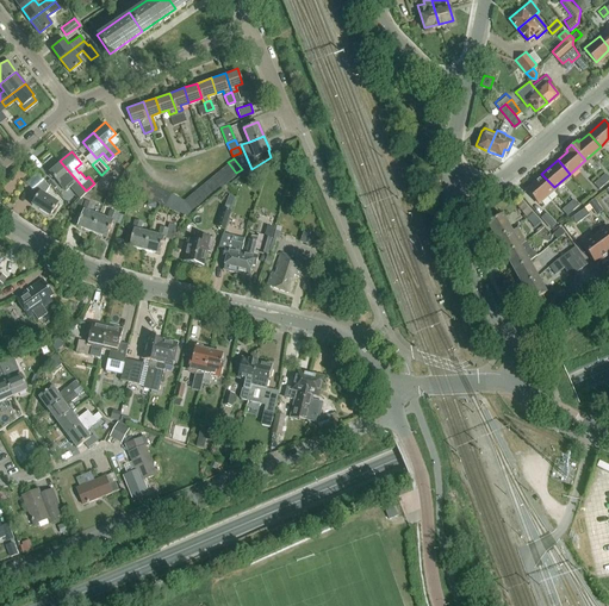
[(66,191),(70,186),(79,197),(86,191),(60,161),(48,170),(66,191)]
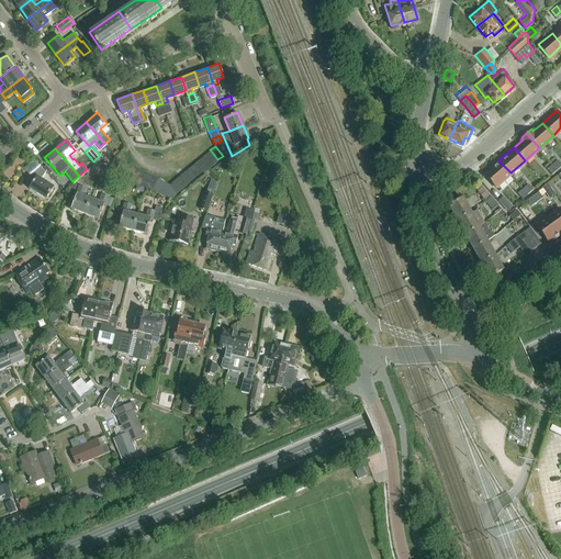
[(210,149),(204,154),(213,164),(217,159),(210,149)]
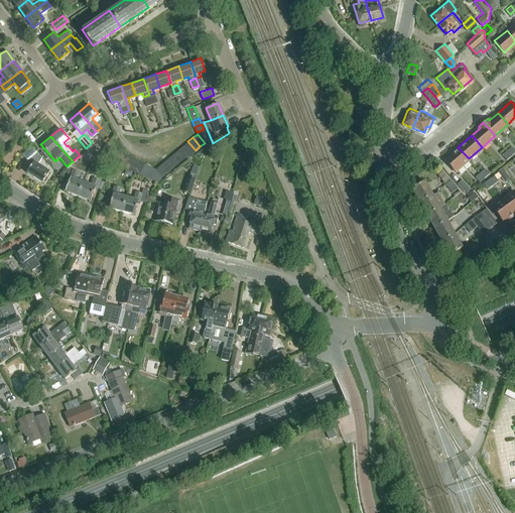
[(187,141),(183,145),(190,154),(196,150),(187,141)]
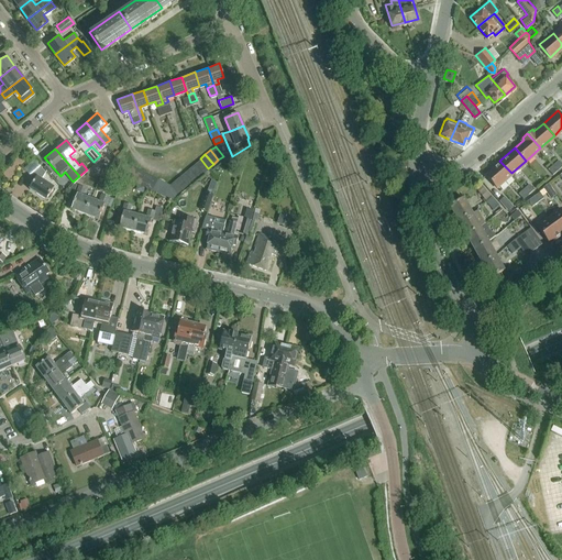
[(122,160),(116,156),(110,168),(116,172),(122,160)]
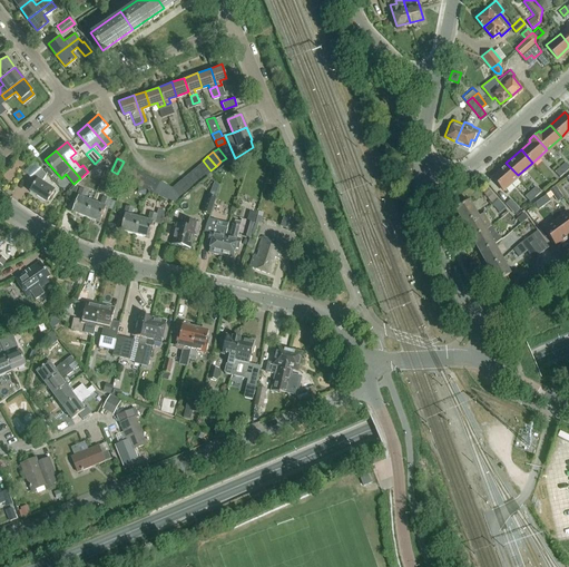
[(203,160),(197,165),(205,175),(211,170),(203,160)]
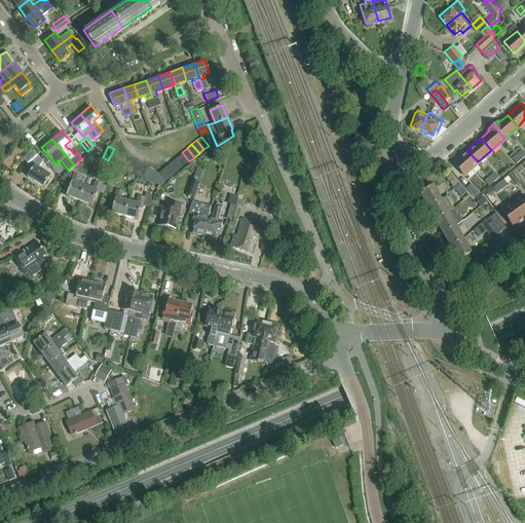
[(108,160),(114,162),(119,152),(114,149),(108,160)]
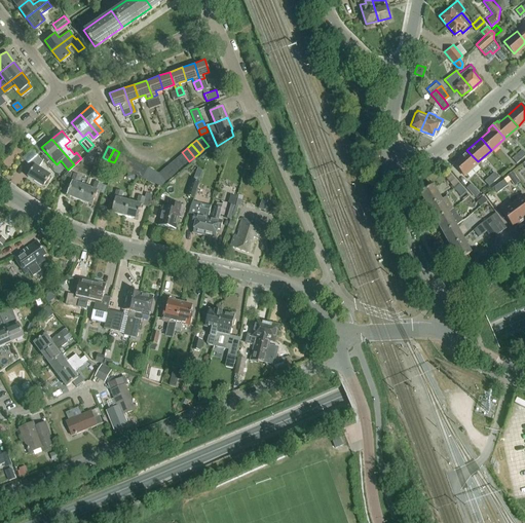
[(478,161),(466,150),(453,161),(463,174),(478,161)]
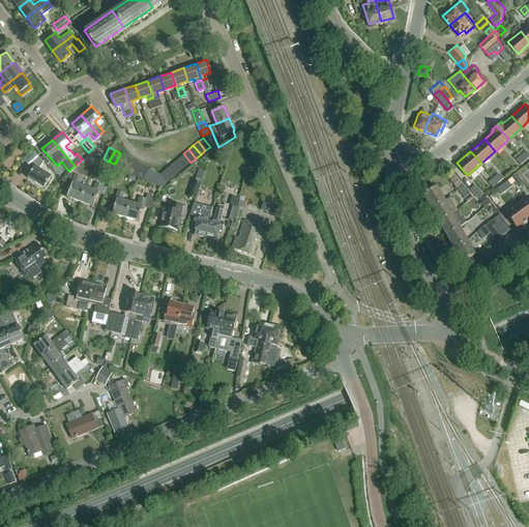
[(125,156),(120,153),(115,164),(120,167),(125,156)]
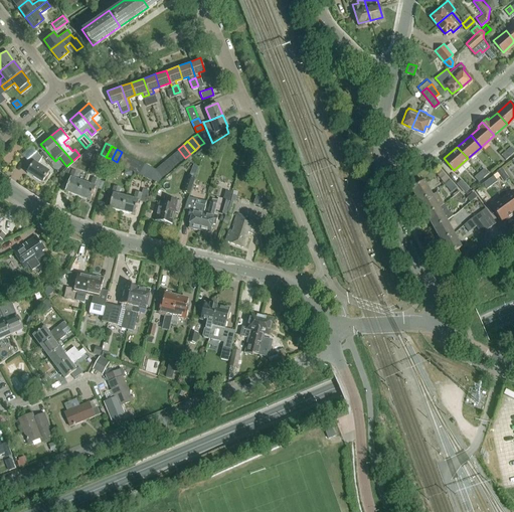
[(178,149),(173,153),(180,162),(185,158),(178,149)]
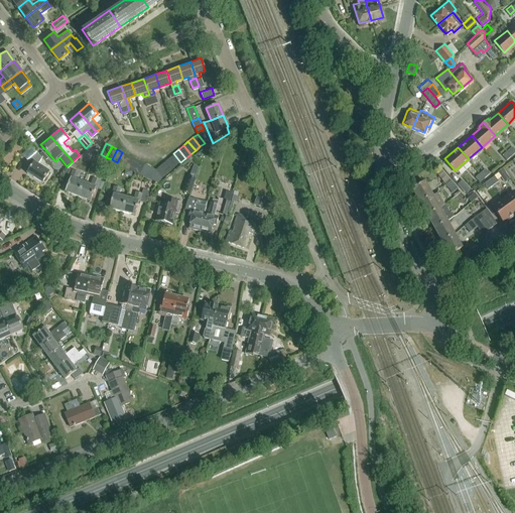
[(506,158),(511,154),(507,149),(502,153),(506,158)]
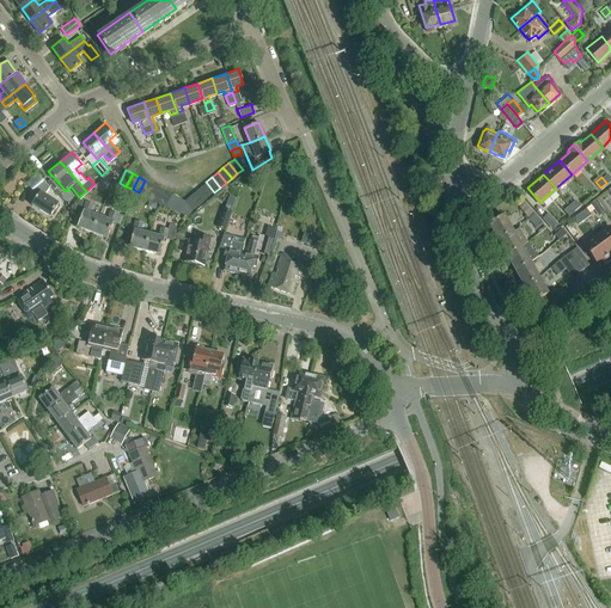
[(31,189),(37,195),(31,203),(48,215),(57,201),(43,191),(48,185),(43,179),(31,189)]
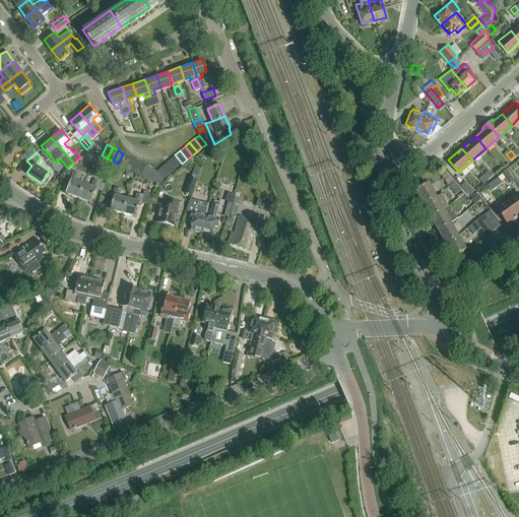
[(118,164),(123,167),(129,155),(123,153),(118,164)]
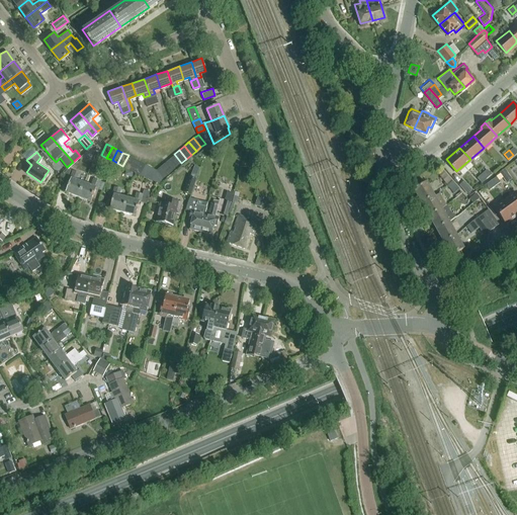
[(174,154),(169,158),(177,166),(181,163),(174,154)]
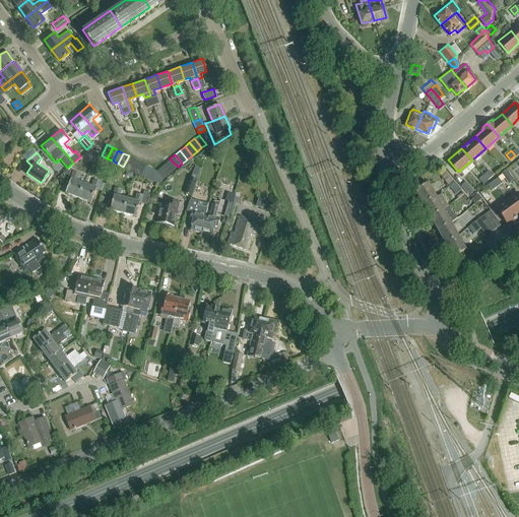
[(134,158),(129,155),(123,167),(129,170),(134,158)]
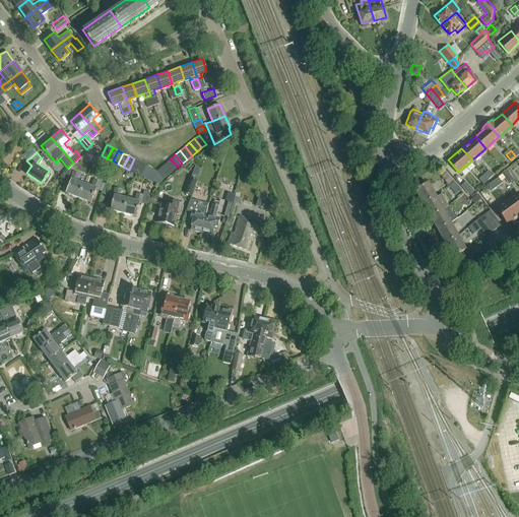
[(129,170),(134,172),(139,162),(134,158),(129,170)]
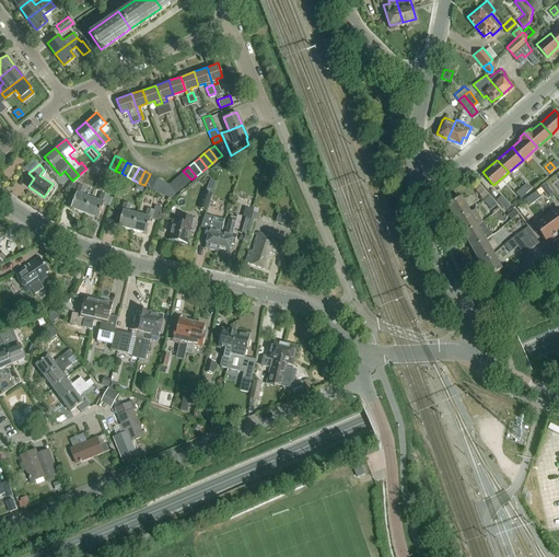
[(183,171),(178,174),(186,184),(191,180),(183,171)]
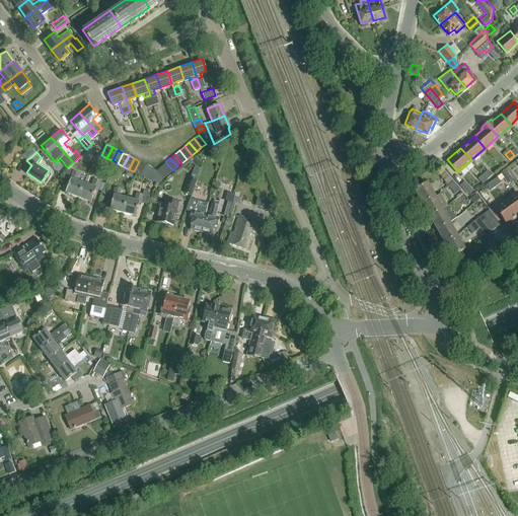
[(145,163),(139,161),(134,171),(139,174),(145,163)]
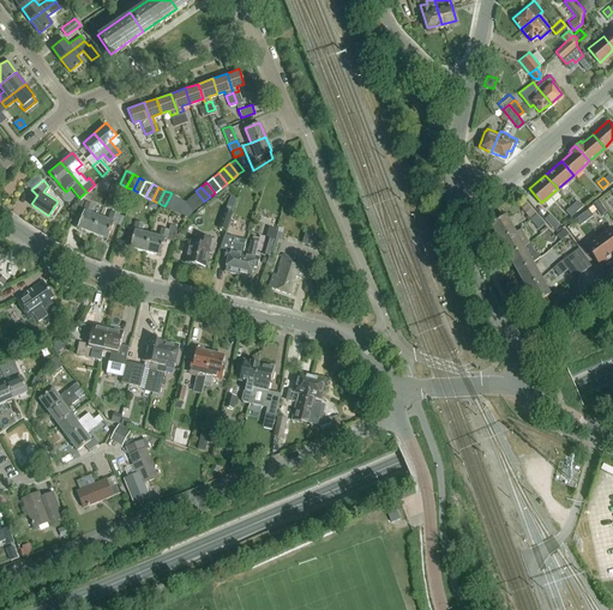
[(196,191),(190,195),(198,206),(204,201),(196,191)]
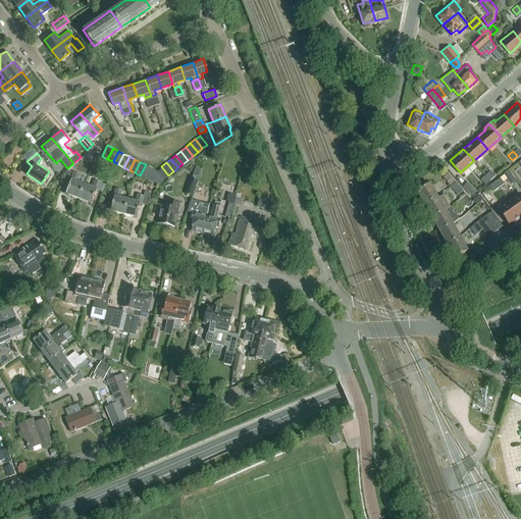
[(140,175),(146,178),(151,167),(146,164),(140,175)]
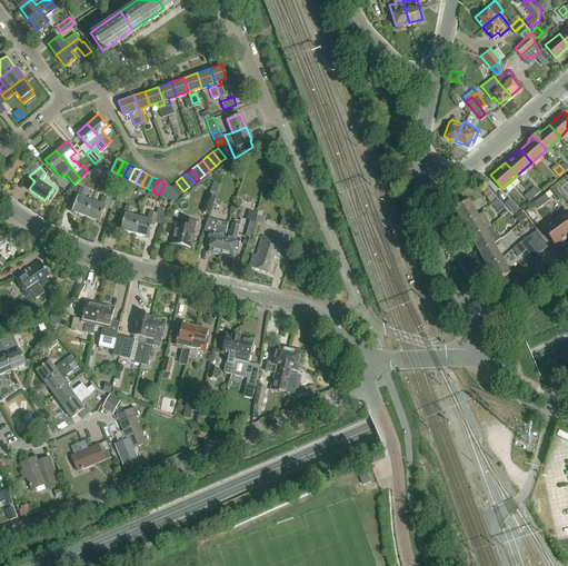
[(176,181),(170,186),(179,196),(183,191),(176,181)]
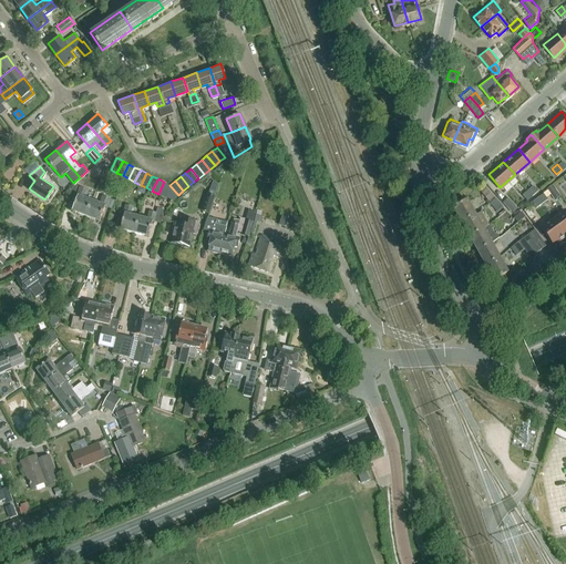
[(172,201),(178,195),(170,185),(164,182),(158,194),(172,201)]
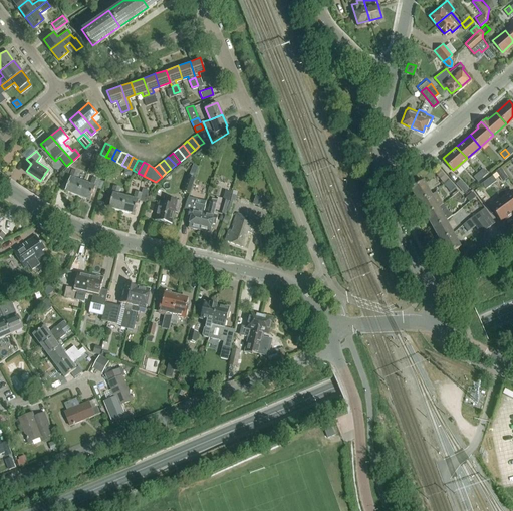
[(444,173),(438,166),(434,170),(439,176),(444,173)]
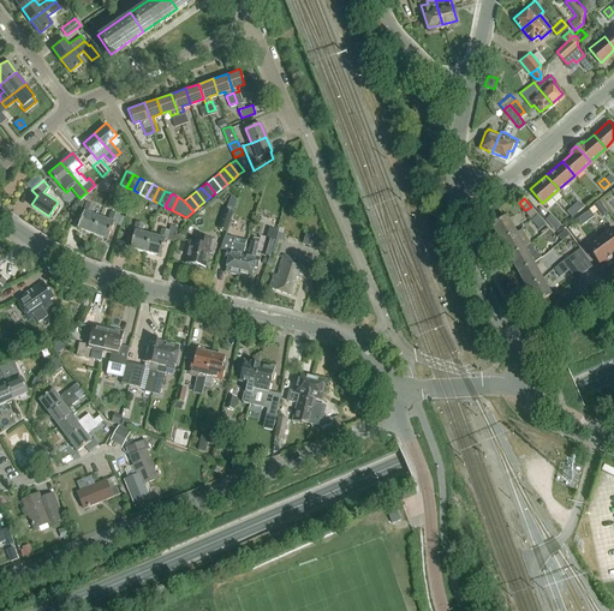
[(598,198),(592,203),(601,215),(607,210),(598,198)]
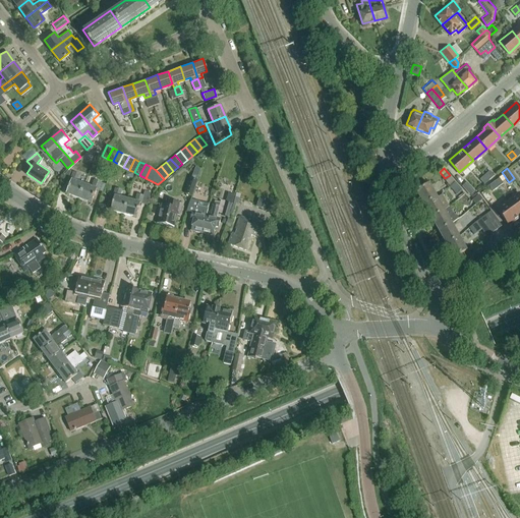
[(487,178),(494,174),(489,169),(484,173),(487,178)]
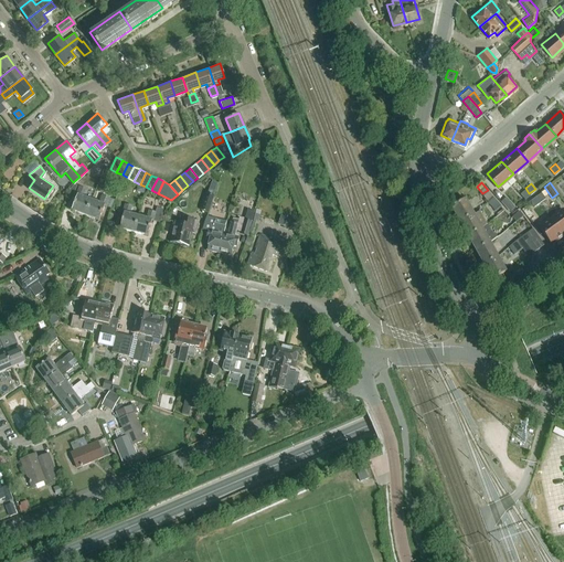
[(84,213),(89,198),(82,194),(85,187),(78,184),(75,193),(76,193),(71,208),(84,213)]
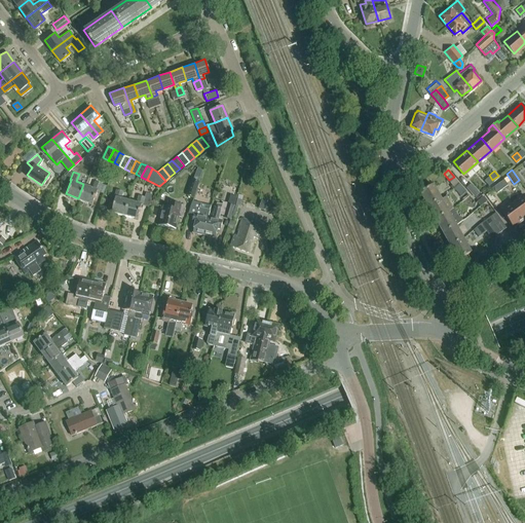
[(492,180),(489,175),(484,179),(488,184),(492,180)]
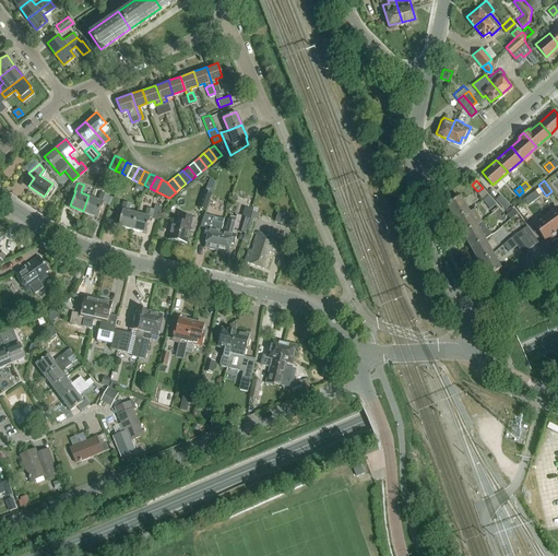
[(199,205),(205,208),(211,191),(204,189),(199,205)]
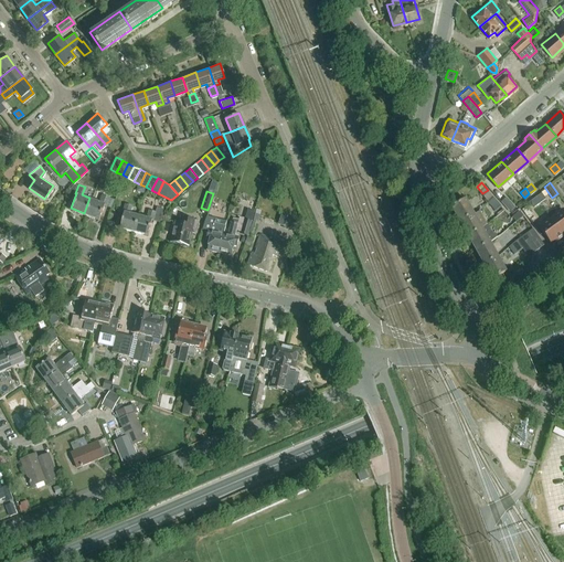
[(541,191),(534,195),(540,202),(545,198),(541,191)]
